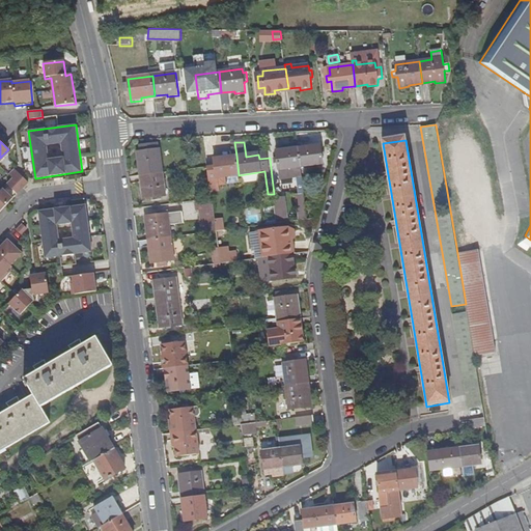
[(143,175),(164,173),(161,150),(159,150),(156,150),(155,145),(140,146),(140,152),(137,152),(139,164),(142,164),(143,175)]
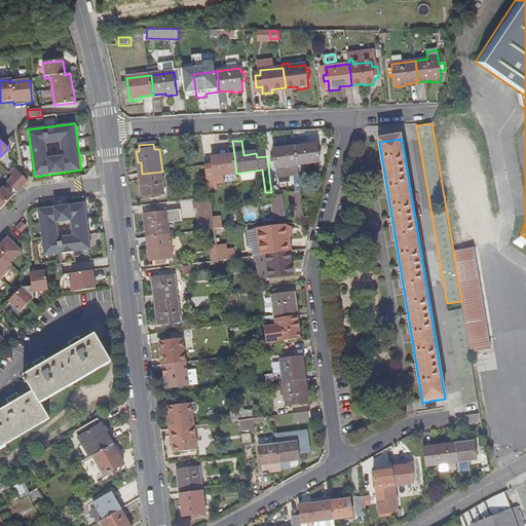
[(298,148),(300,166),(320,164),(317,145),(298,148)]
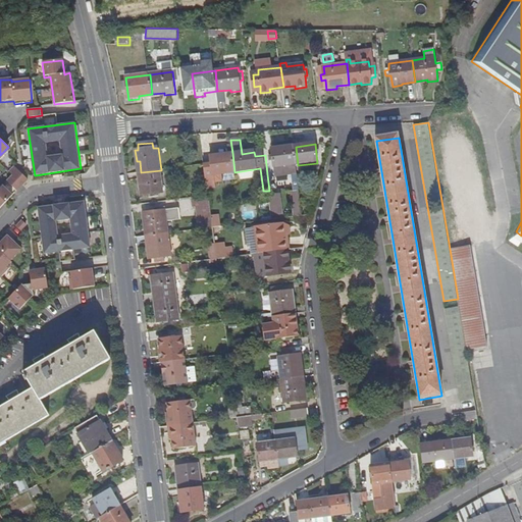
[(286,166),(298,165),(296,147),(271,150),(274,168),(286,166)]
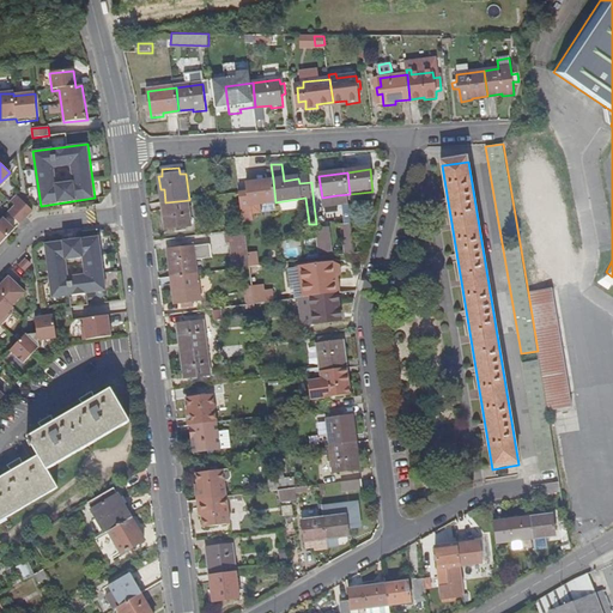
[(261,204),(275,202),(273,180),(249,183),(249,190),(250,199),(242,200),(246,222),(255,220),(254,214),(262,213),(261,204)]
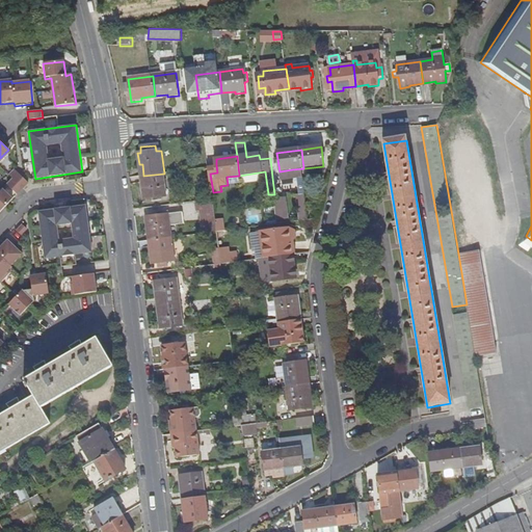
[(209,167),(210,174),(217,173),(216,165),(209,166),(209,167)]
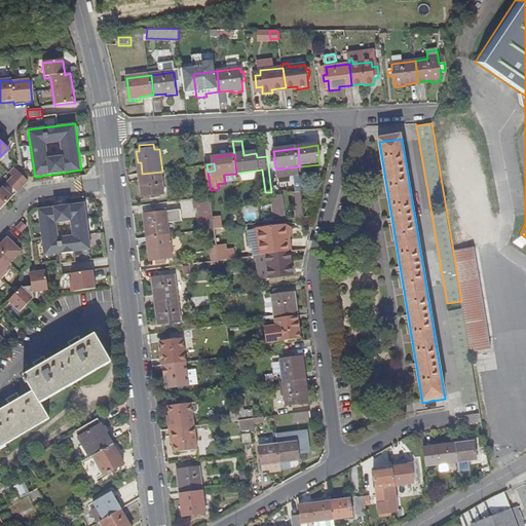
[(13,176),(0,189),(0,209),(29,180),(15,166),(9,173),(13,176)]
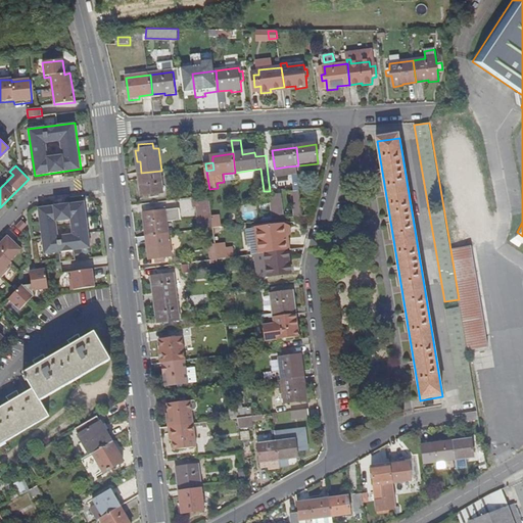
[(289,176),(299,175),(298,165),(287,167),(289,176)]
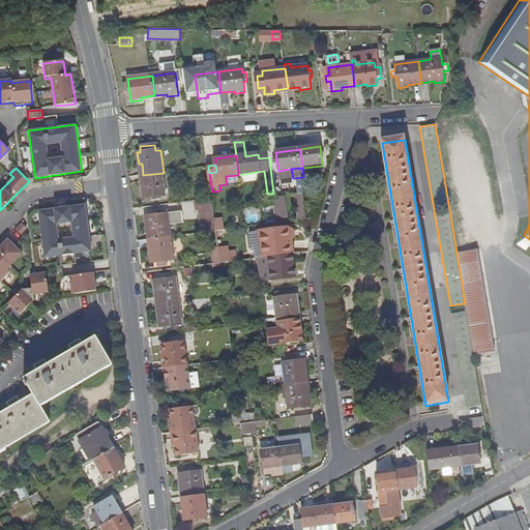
[(167,197),(164,173),(143,175),(145,188),(142,189),(143,200),(167,197)]
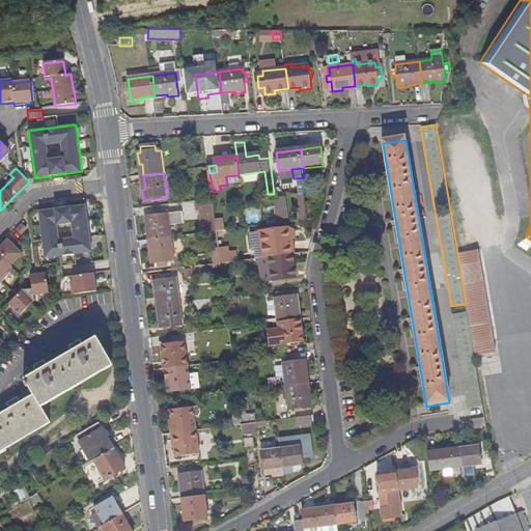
[(274,194),(274,196),(281,195),(278,176),(272,177),(274,194)]
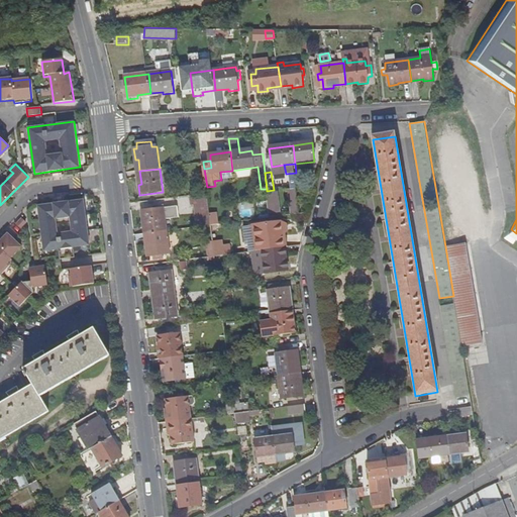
[(198,226),(211,225),(210,214),(207,194),(191,196),(193,205),(195,205),(198,226)]
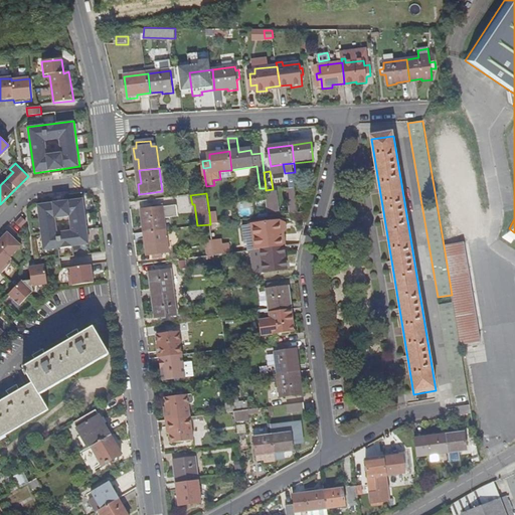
[(86,198),(39,204),(45,250),(92,244),(86,198)]
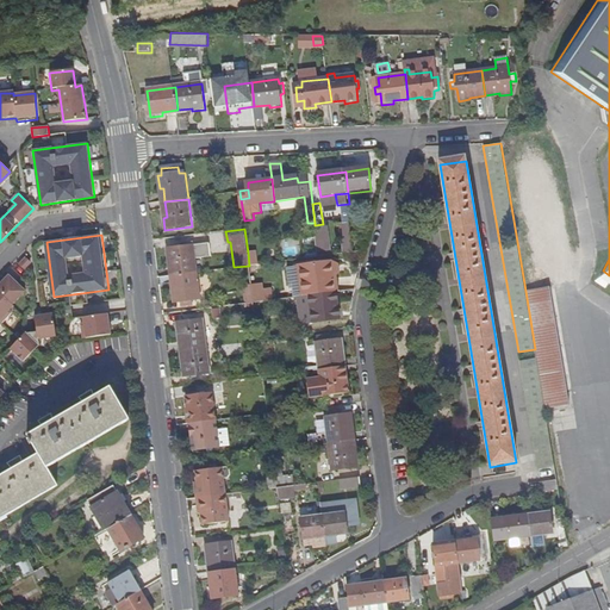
[(174,275),(198,273),(195,260),(211,259),(210,244),(194,246),(191,247),(190,243),(181,243),(181,248),(167,249),(169,261),(172,261),(174,275)]
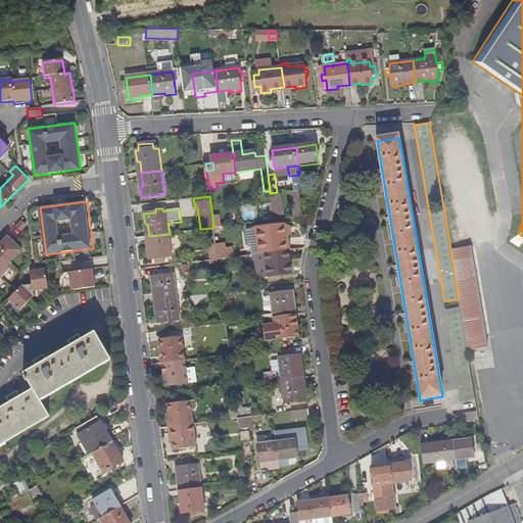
[(221,215),(212,217),(214,228),(222,227),(221,215)]
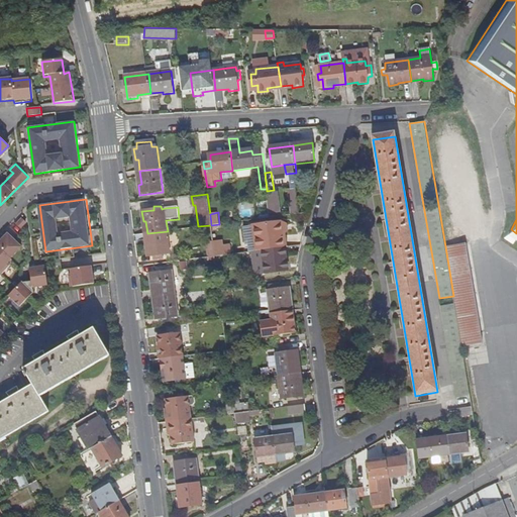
[(265,250),(284,247),(281,222),(243,227),(246,249),(256,248),(256,251),(263,250),(265,250)]
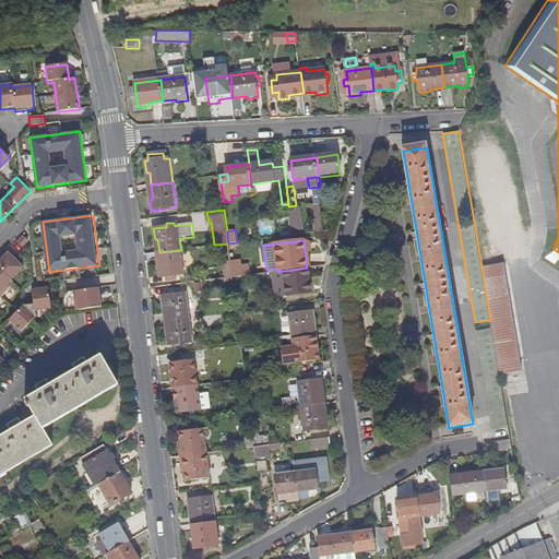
[(558,260),(558,252),(552,248),(548,253),(558,260)]
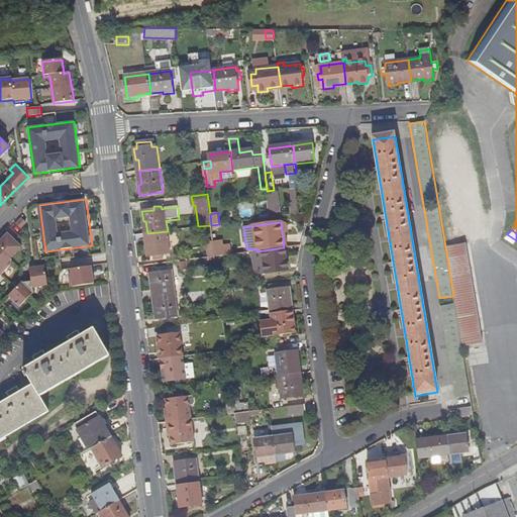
[(149,246),(146,246),(147,256),(171,253),(168,231),(147,233),(149,246)]
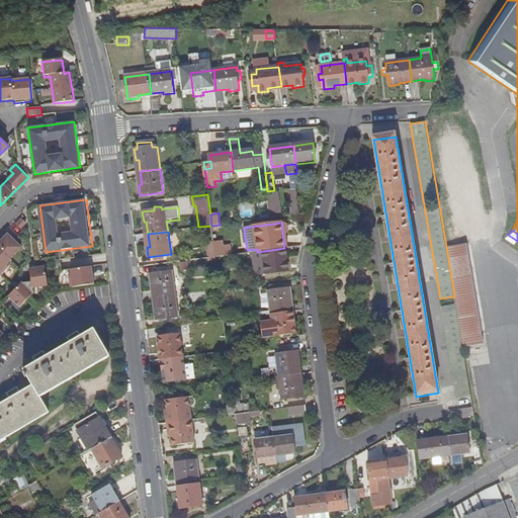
[(7,234),(0,241),(0,272),(12,260),(11,259),(22,247),(7,234)]
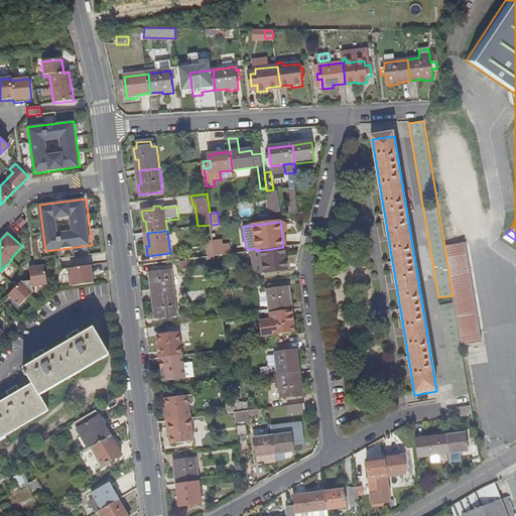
[(454,302),(461,345),(481,341),(466,242),(444,246),(453,295),(454,302)]
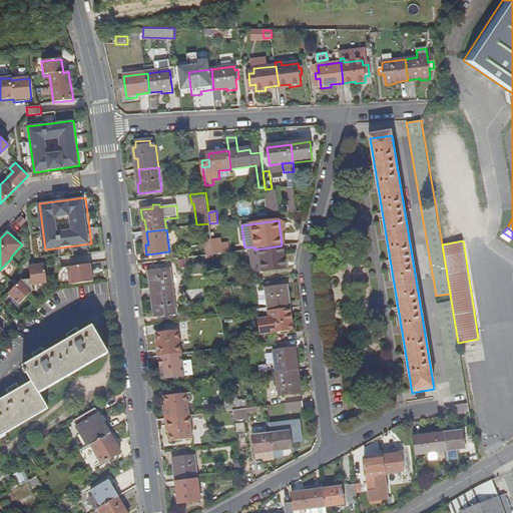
[(219,243),(212,244),(213,254),(220,253),(219,243)]
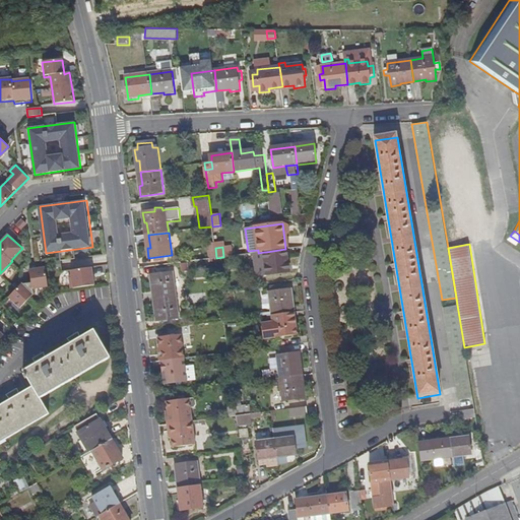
[(288,273),(285,249),(266,252),(268,265),(265,265),(267,276),(288,273)]
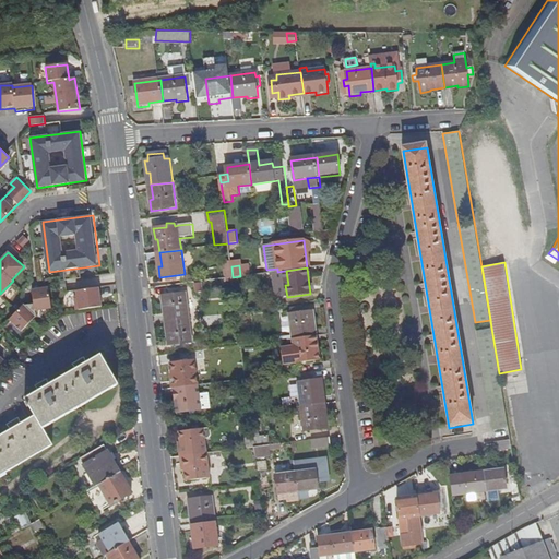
[(25,304),(10,318),(23,331),(38,316),(37,310),(54,308),(50,286),(33,288),(36,302),(26,304),(25,304)]
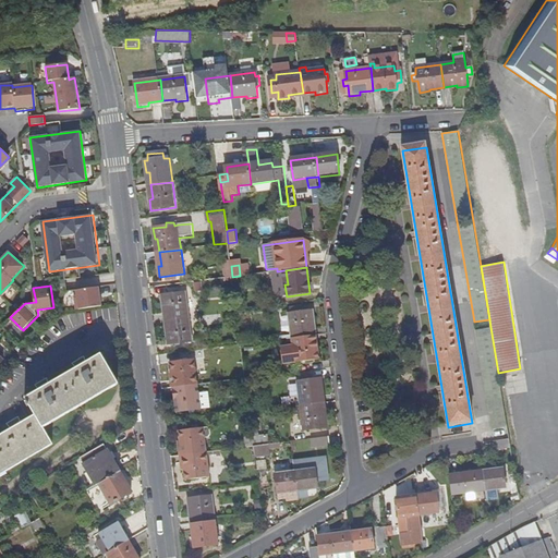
[(104,287),(81,288),(82,307),(105,305),(104,287)]
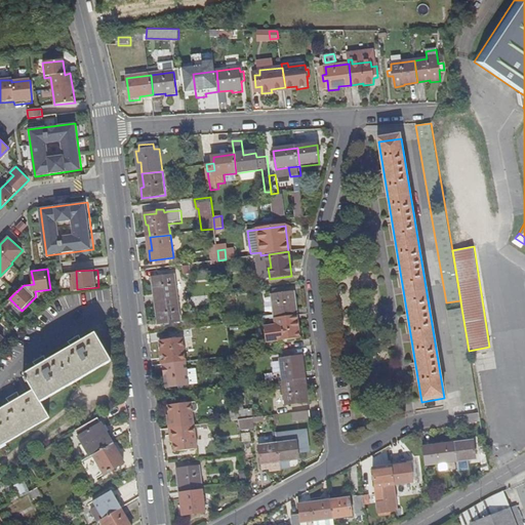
[(158,300),(178,298),(175,275),(153,278),(154,288),(157,288),(158,300)]
